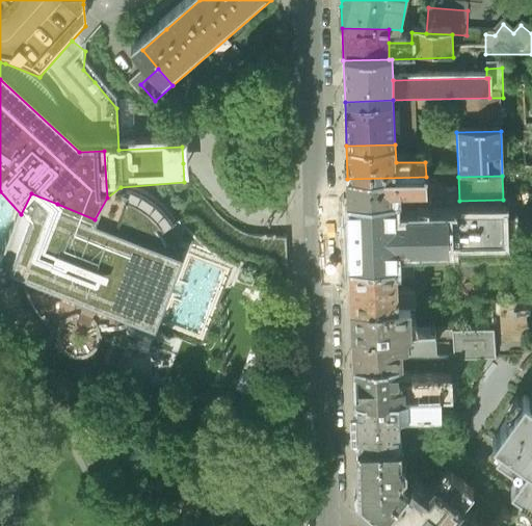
[(347,202),(347,205),(391,204),(391,200),(391,195),(426,194),(426,177),(347,179),(347,202)]
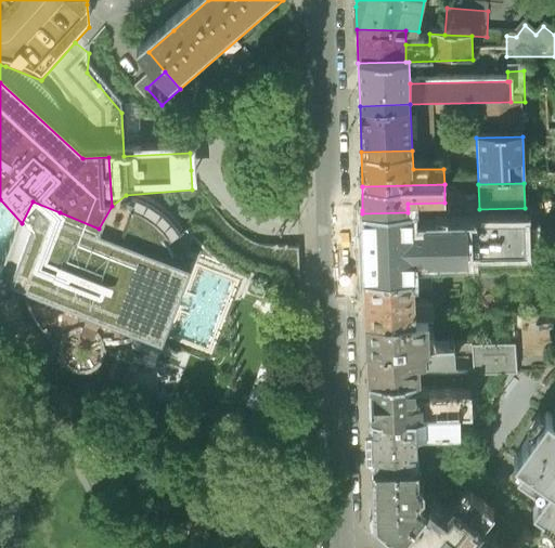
[(205,207),(192,190),(126,195),(127,201),(142,206),(157,214),(169,224),(181,239),(190,272),(228,277),(249,285),(279,289),(302,288),(301,272),(301,257),(254,255),(234,242),(222,230),(205,207)]
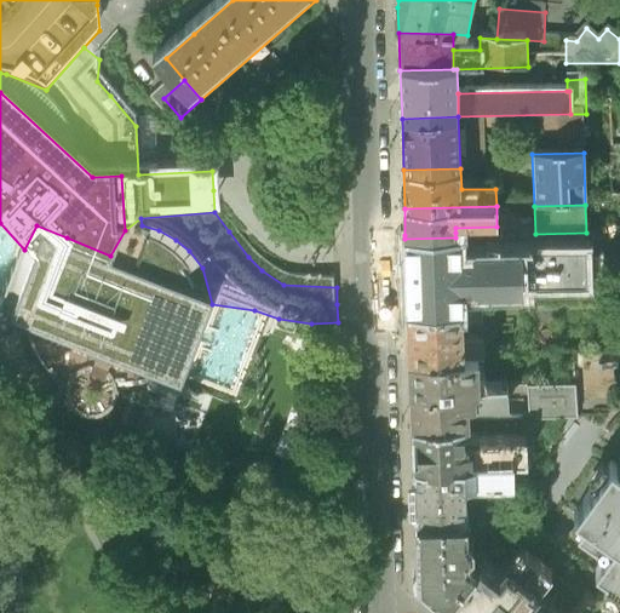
[(142,225),(141,218),(125,230),(110,256),(212,304),(202,268),(189,251),(176,240),(159,230),(142,225)]
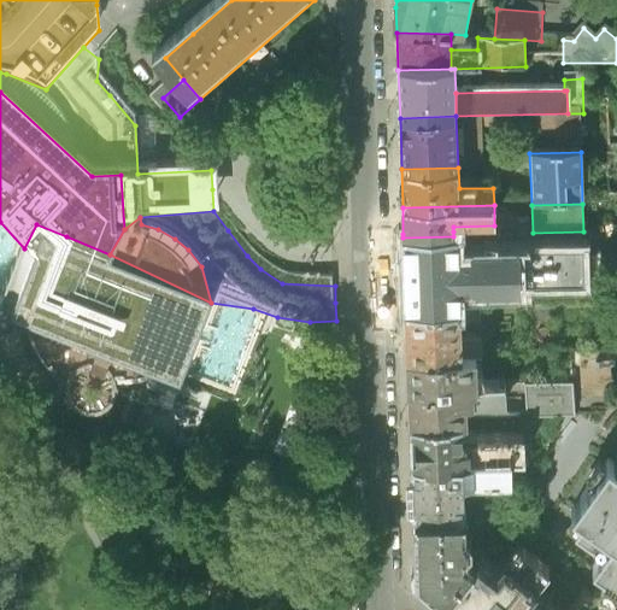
[(36,224),(24,248),(3,308),(31,323),(178,382),(192,352),(193,346),(194,342),(197,339),(211,303),(110,254),(66,236),(36,224)]
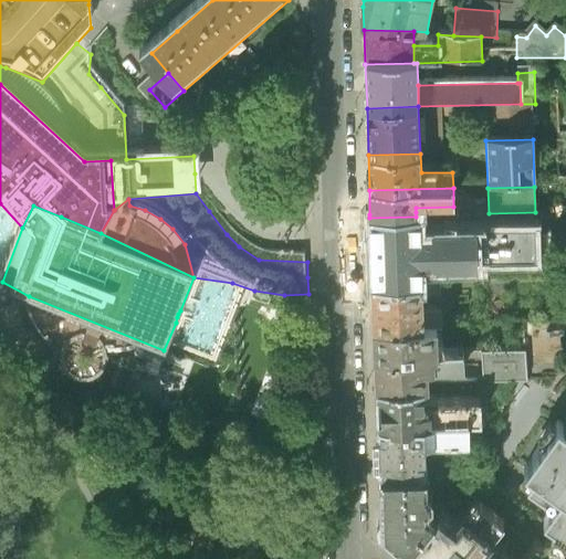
[(422,217),(416,217),(369,218),(371,287),(422,286),(421,266),(435,266),(435,270),(477,269),(475,231),(431,233),(431,235),(422,235),(422,217)]
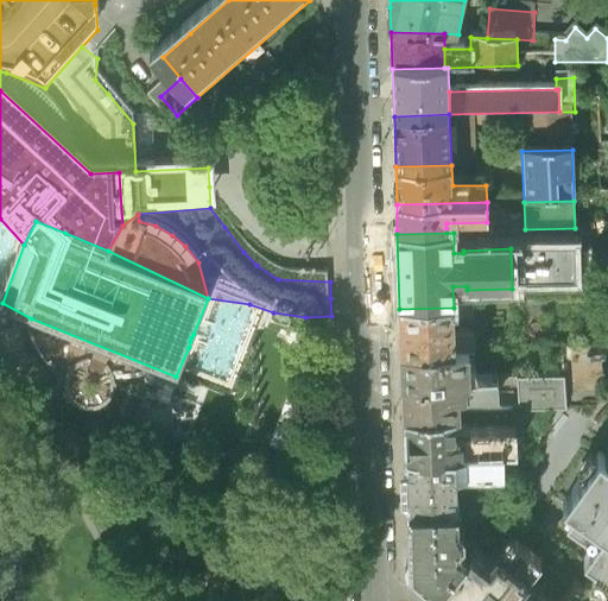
[(399,309),(400,356),(455,355),(469,354),(474,354),(474,337),(455,339),(455,324),(474,323),(473,308),(454,308),(399,309)]
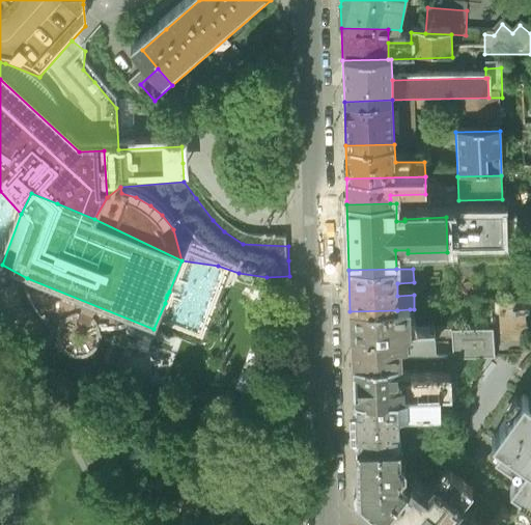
[(350,311),(351,340),(411,338),(410,309),(397,310),(350,311)]
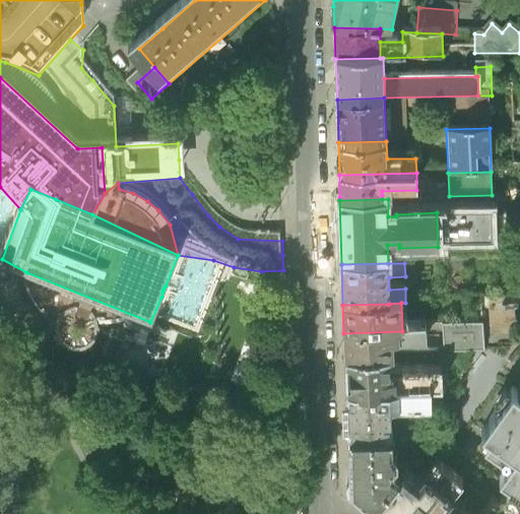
[(483,328),(443,330),(444,357),(470,356),(484,356),(483,328)]
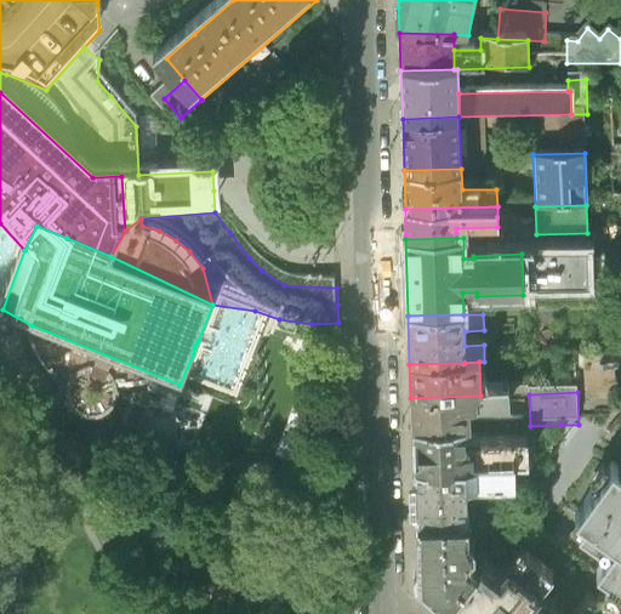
[(510,394),(480,396),(410,398),(411,431),(465,428),(469,428),(469,419),(511,416),(510,394)]
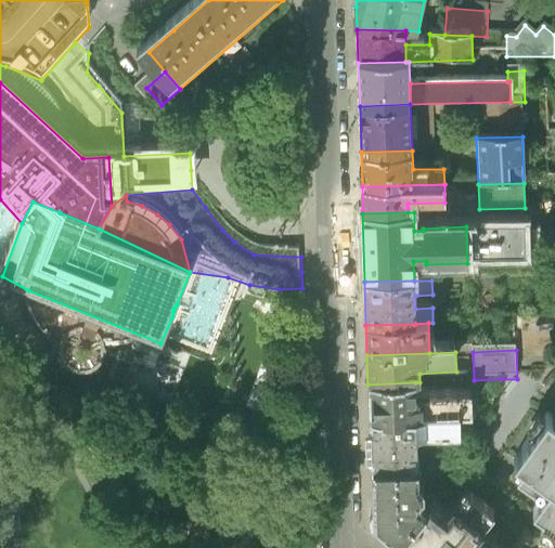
[(368,385),(369,420),(472,417),(470,396),(415,398),(415,382),(368,385)]
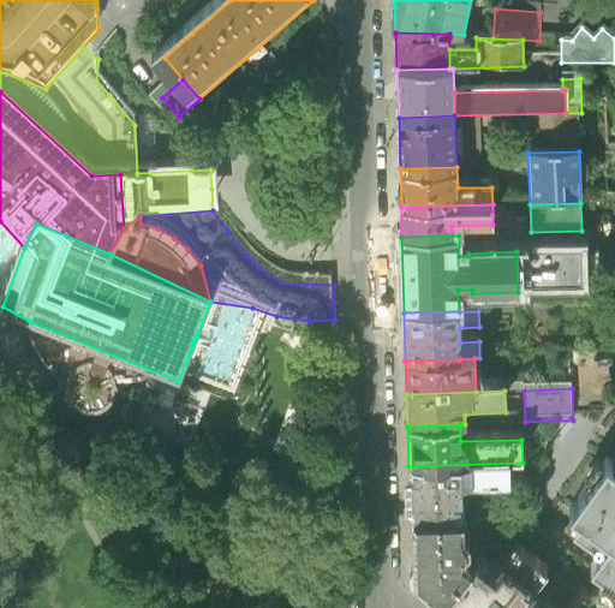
[(523,471),(523,463),(408,466),(410,520),(464,519),(464,500),(490,500),(494,496),(494,488),(509,488),(523,471)]
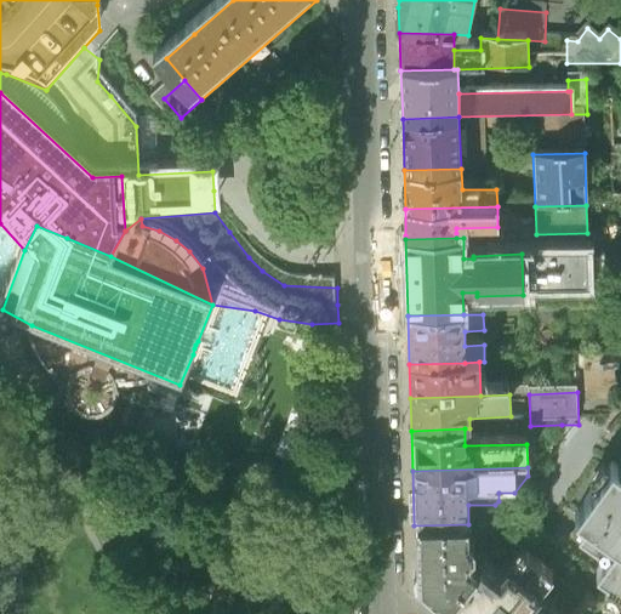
[(596,581),(605,587),(620,596),(620,476),(611,470),(573,524),(582,530),(571,544),(604,568),(596,581)]
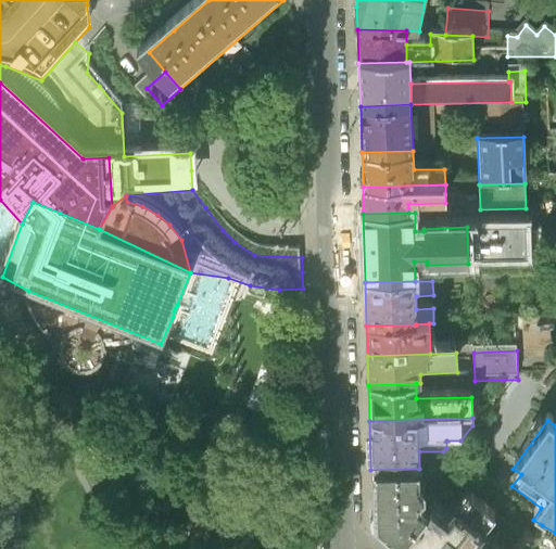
[(373,526),(401,546),(427,513),(420,508),(427,502),(427,494),(420,490),(419,469),(370,470),(371,498),(373,526)]
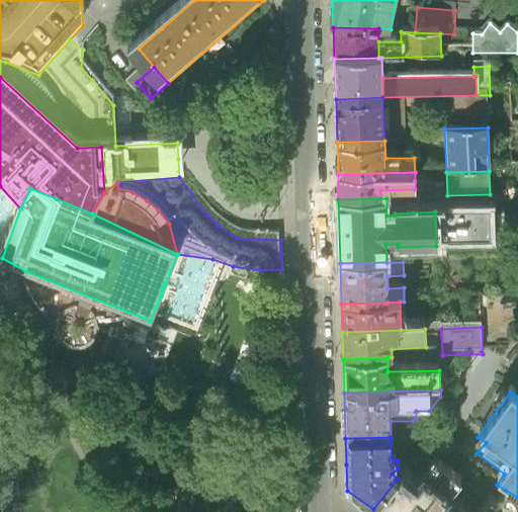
[(373,509),(376,511),(419,511),(449,474),(432,460),(415,483),(402,474),(398,479),(373,509)]
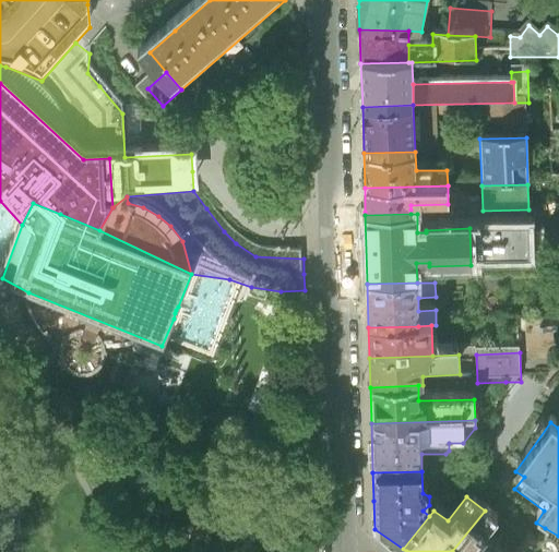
[(499,522),(485,511),(452,551),(486,551),(479,547),(499,522)]
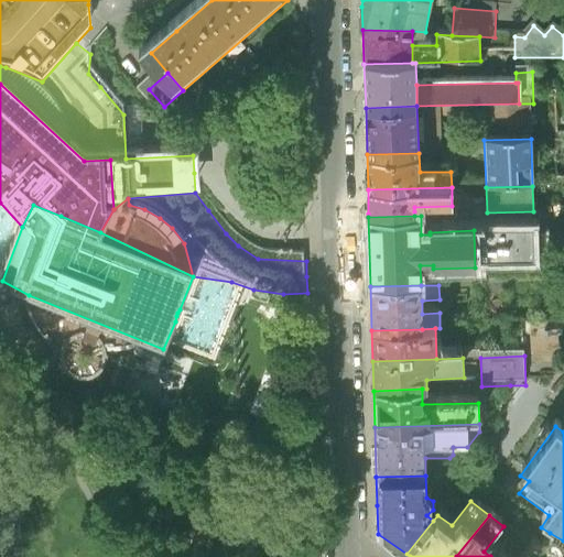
[(539,549),(531,545),(524,556),(563,556),(563,541),(550,533),(539,549)]
